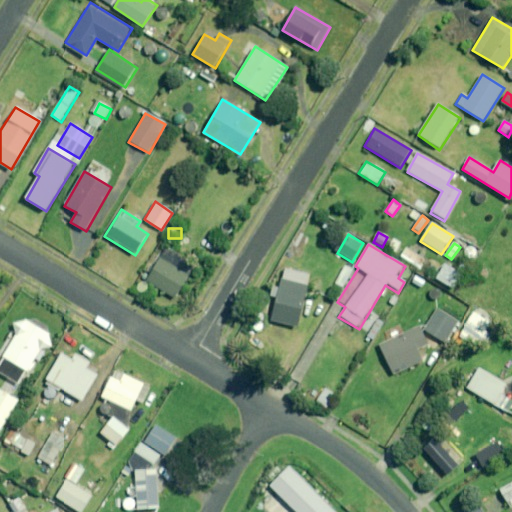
[(162,247),(143,283),(176,300),(195,265),(162,247)]
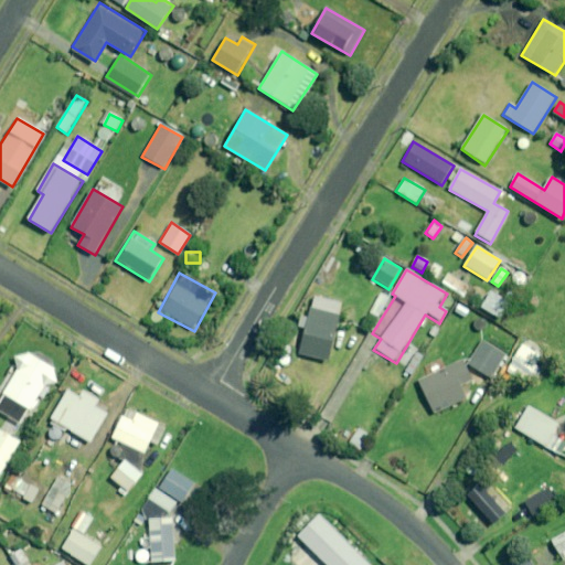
[(469,288),(447,275),(441,284),(464,297),(469,288)]
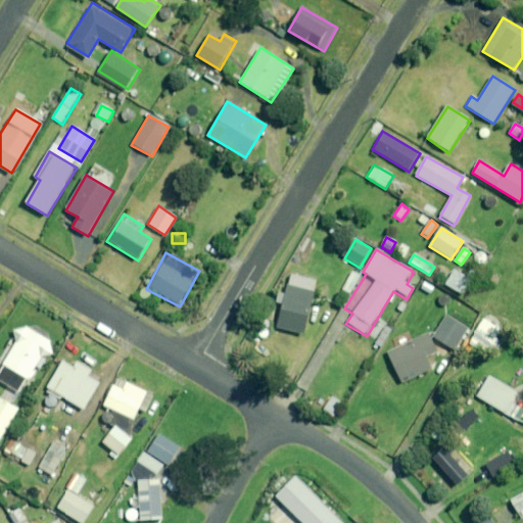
[(471,280),(454,271),(445,286),(463,295),(471,280)]
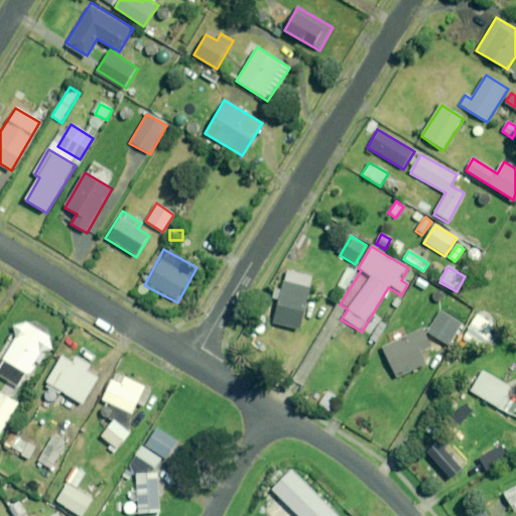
[(309,288),(281,282),(272,325),(300,331),(309,288)]
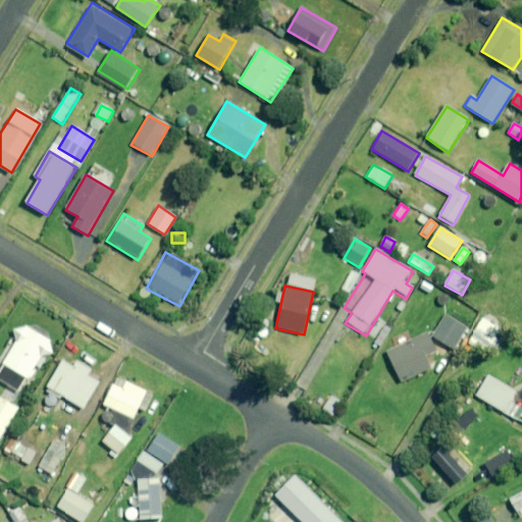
[(447,313),(432,334),(454,348),(468,326),(447,313)]
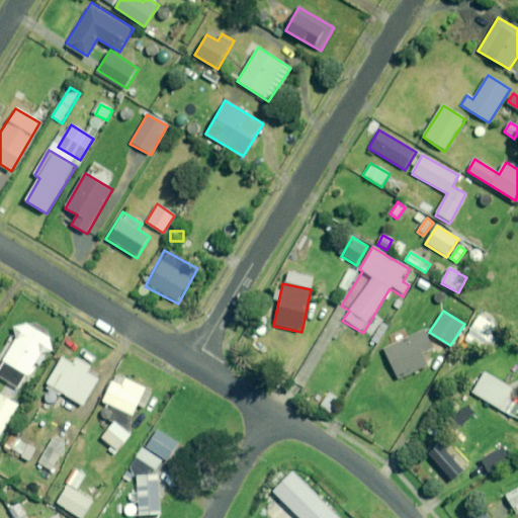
[(506,327),(483,312),(463,341),(487,356),(506,327)]
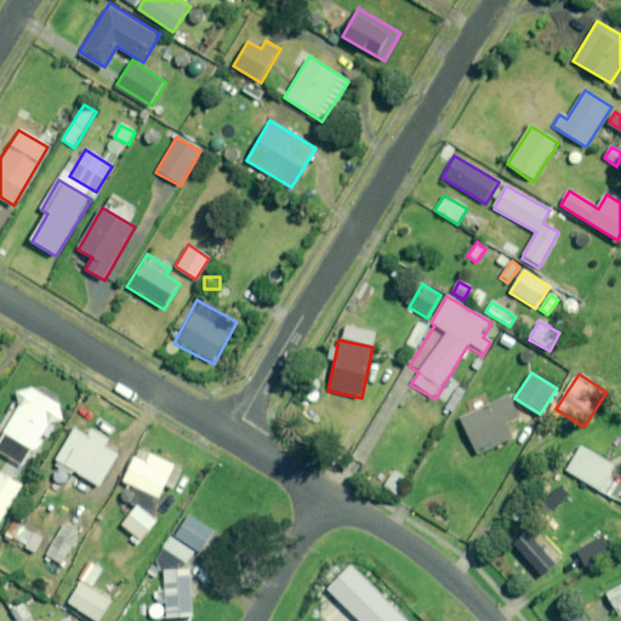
[(0,439),(0,455),(21,468),(50,425),(64,421),(60,403),(55,404),(33,389),(16,394),(21,409),(0,439)]
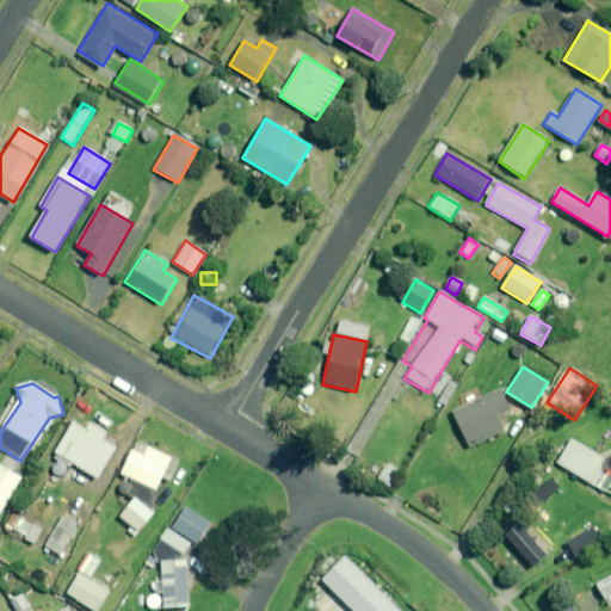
[(471,449),(506,433),(500,419),(512,413),(501,388),(485,395),(480,386),(462,393),(466,402),(454,408),(471,449)]
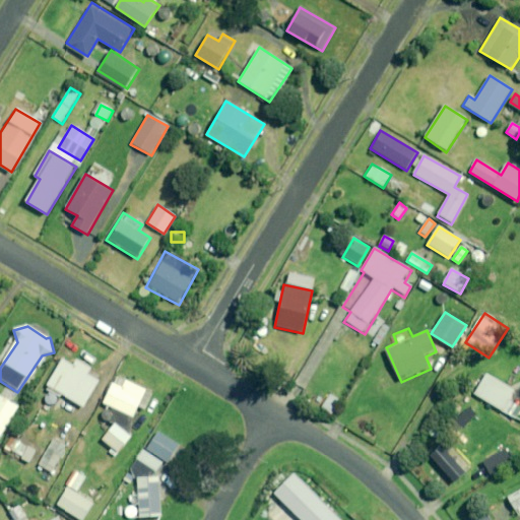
[(100,382),(87,375),(89,370),(76,362),(73,367),(62,360),(47,386),(83,408),(100,382)]
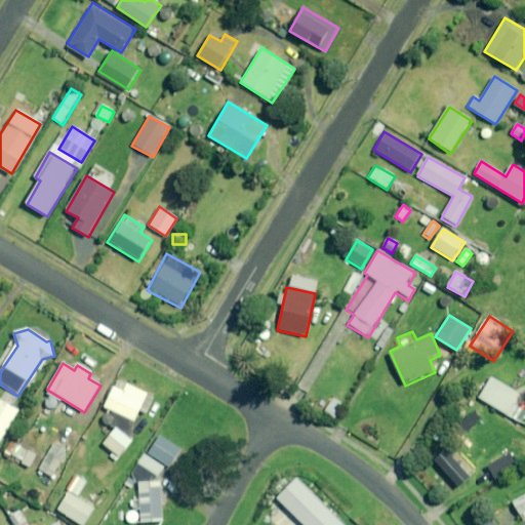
[(520,393),(490,377),(479,399),(516,419),(522,408),(514,404),(520,393)]
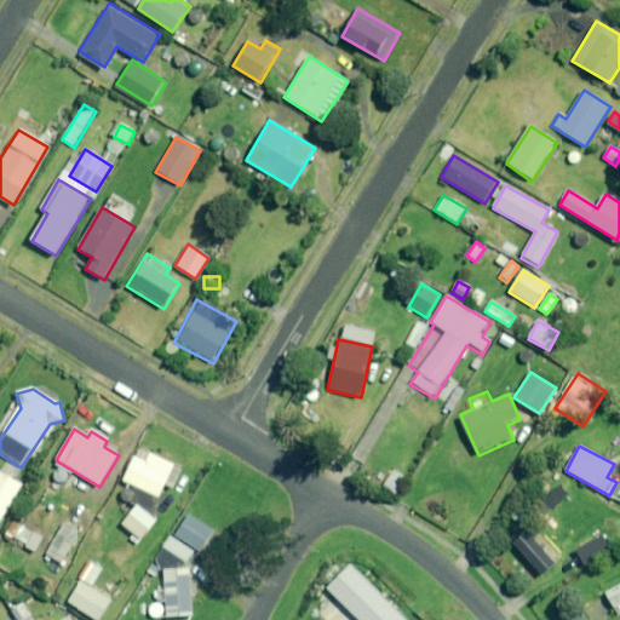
[(122,481),(161,500),(167,487),(174,491),(185,469),(143,447),(138,458),(135,457),(122,481)]
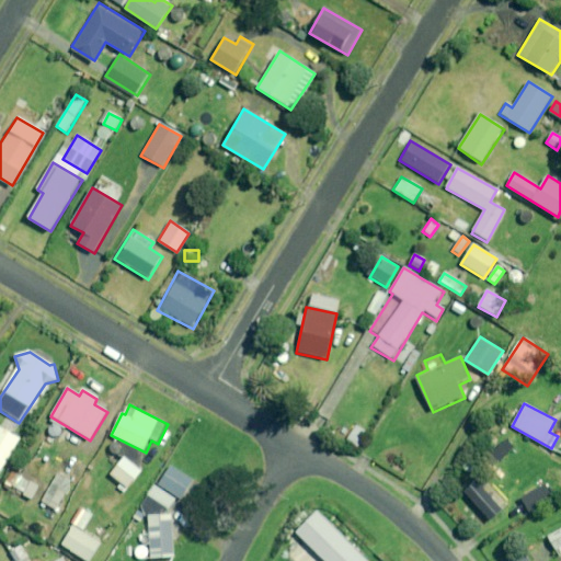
[(0,425),(0,473),(21,438),(0,425)]
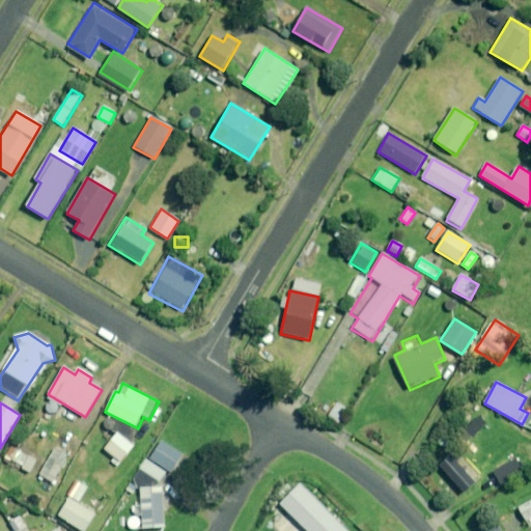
[(346,410),(337,403),(328,417),(337,423),(346,410)]
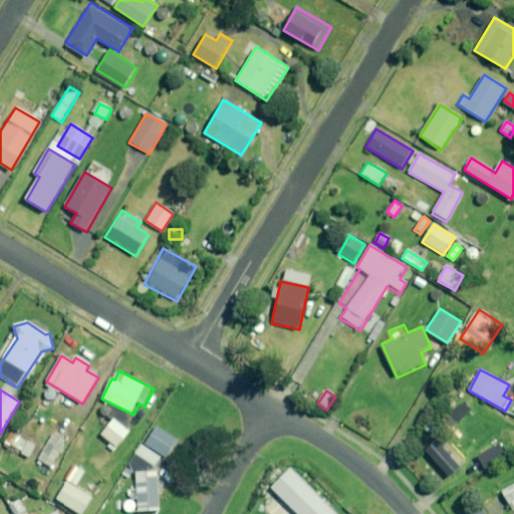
[(111,443),(108,447),(113,452),(132,432),(116,418),(101,434),(111,443)]
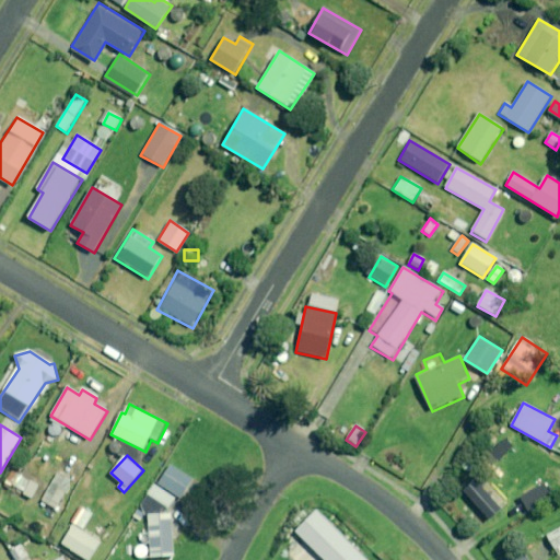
[(171,466),(159,485),(182,499),(193,481),(171,466)]
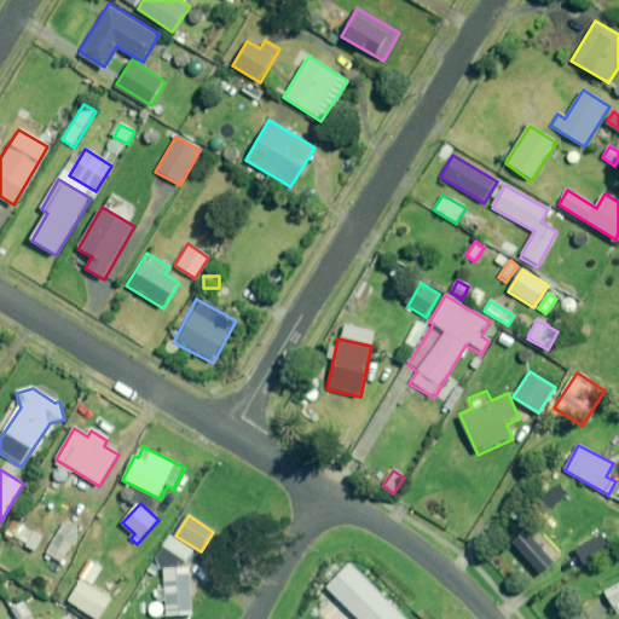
[(64,521),(44,557),(50,561),(52,559),(61,563),(79,530),(64,521)]
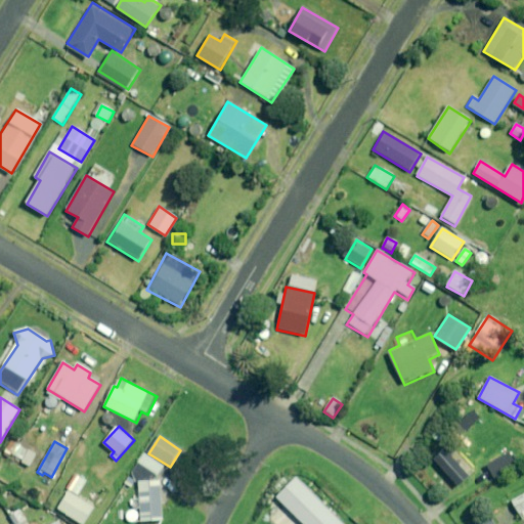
[(452,444),(433,460),(456,489),(476,475),(452,444)]
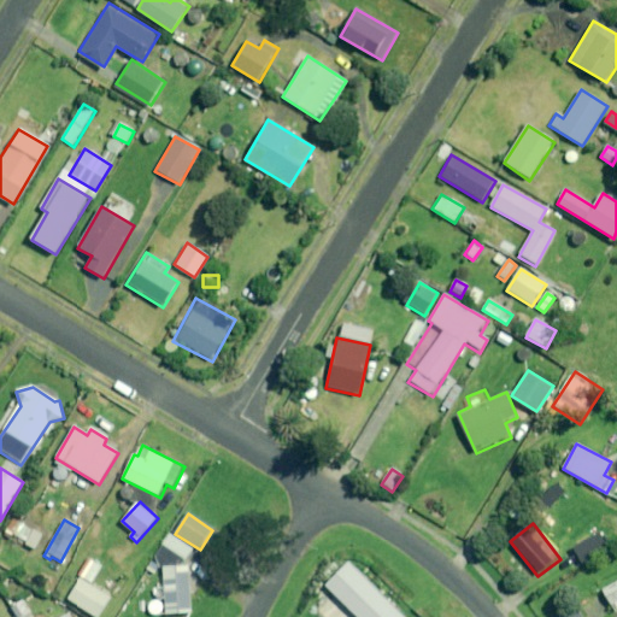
[(41,535),(19,524),(12,539),(34,548),(41,535)]
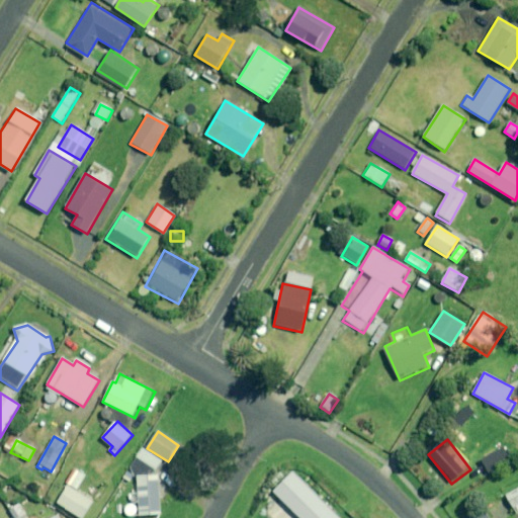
[(163,461),(144,448),(138,458),(157,471),(163,461)]
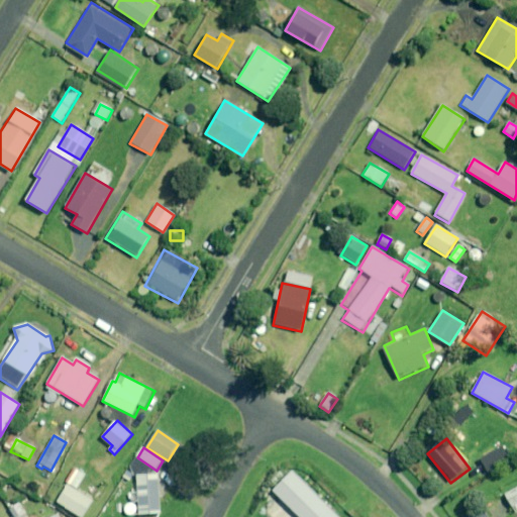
[(496,452),(477,466),(484,478),(504,464),(496,452)]
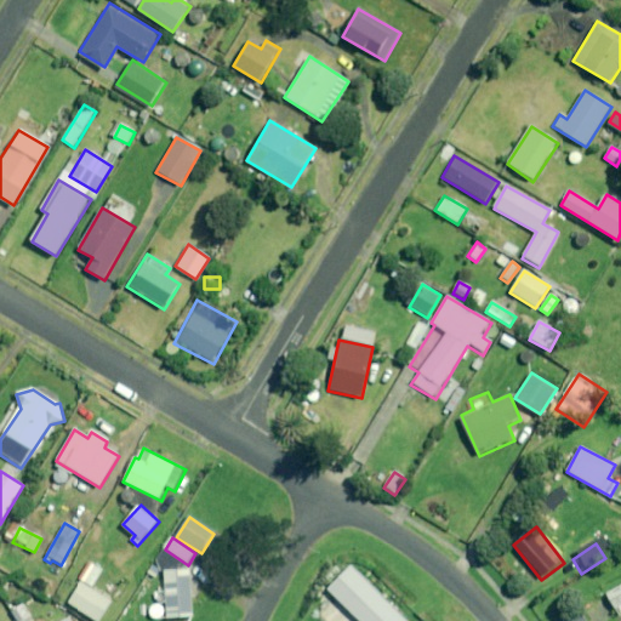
[(80,582),(92,588),(103,571),(91,564),(80,582)]
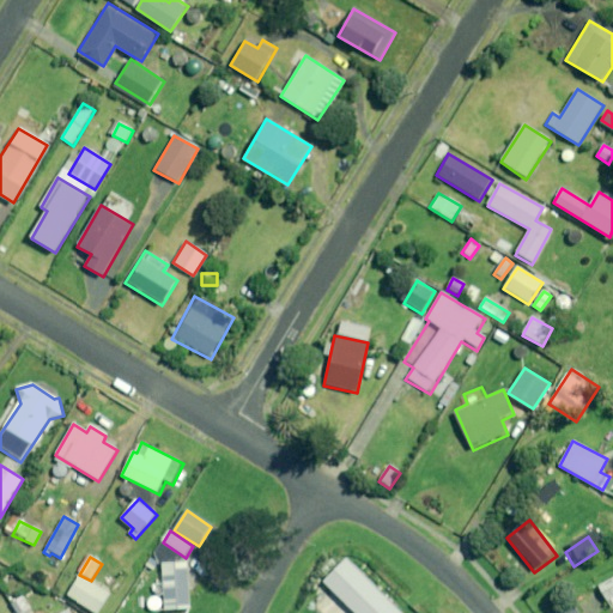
[(401,612),(349,559),(325,583),(354,612),(401,612)]
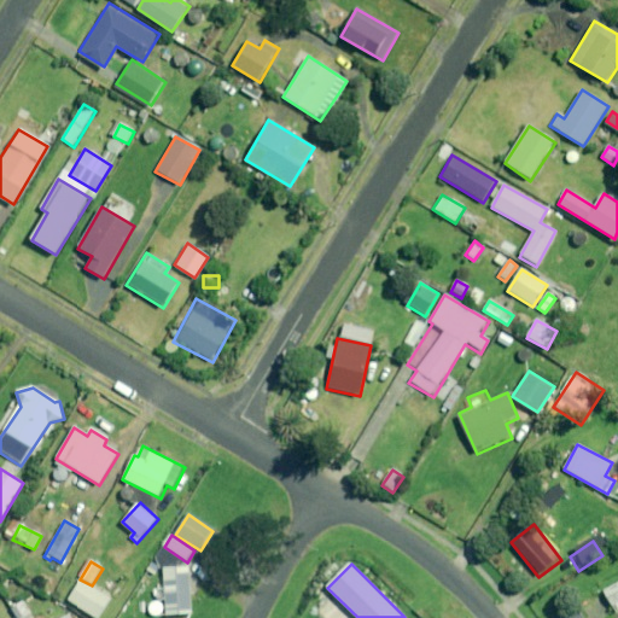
[(190,569),(164,569),(167,617),(191,616),(190,569)]
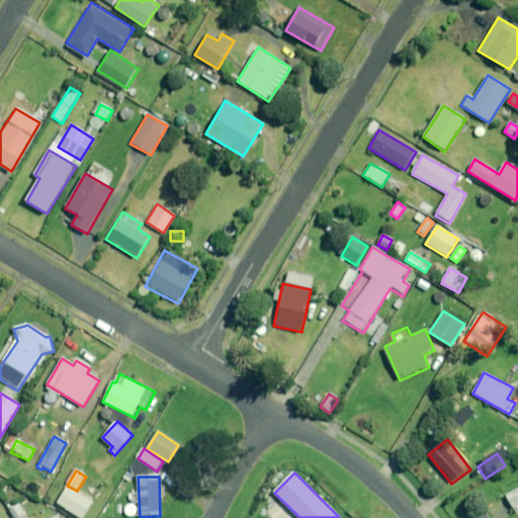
[(77,491),(67,486),(56,504),(80,517),(83,517),(93,501),(77,491)]
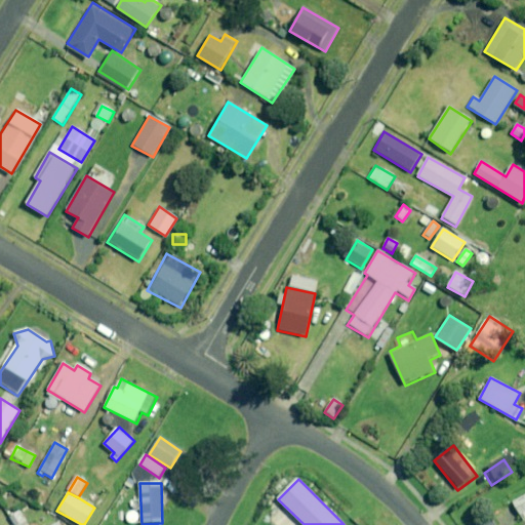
[(524,524),(524,495),(512,503),(523,524),(524,524)]
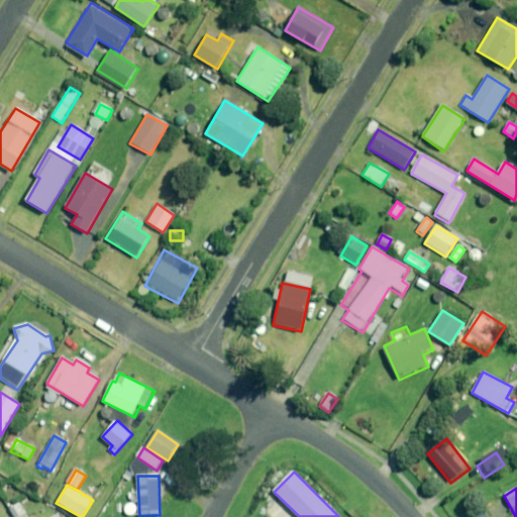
[(19,516),(26,513),(19,503),(9,510),(14,516),(19,516)]
